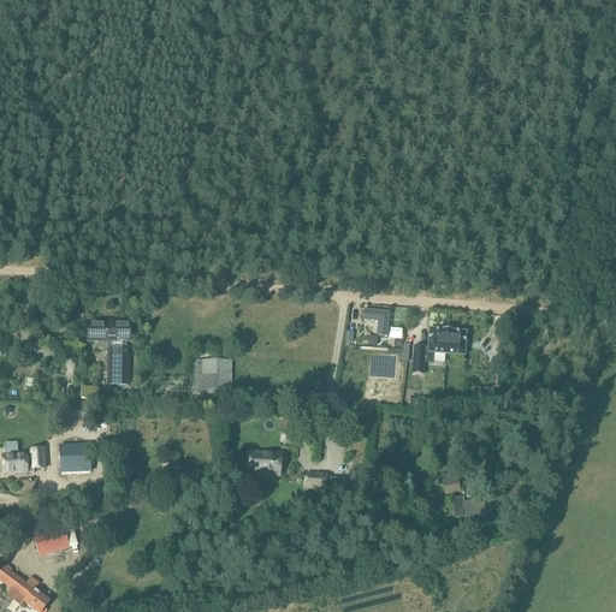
[(363,308),(363,318),(378,318),(378,333),(386,333),(388,309),(363,308)]
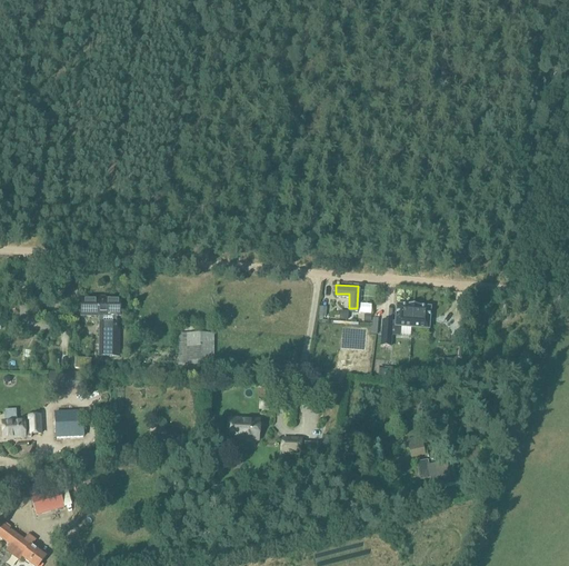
[(116,320),(116,314),(120,314),(120,297),(105,297),(105,295),(81,295),(80,314),(99,314),(100,320),(103,320),(102,354),(119,354),(119,327),(117,327),(117,320),(116,320)]
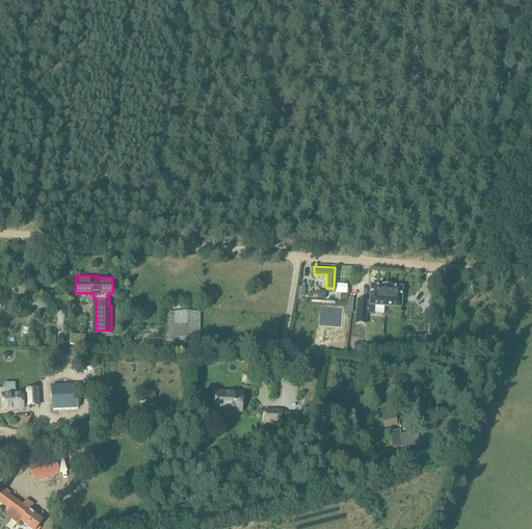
[(357,296),(355,320),(365,321),(367,301),(386,302),(388,283),(370,281),(369,297),(357,296)]
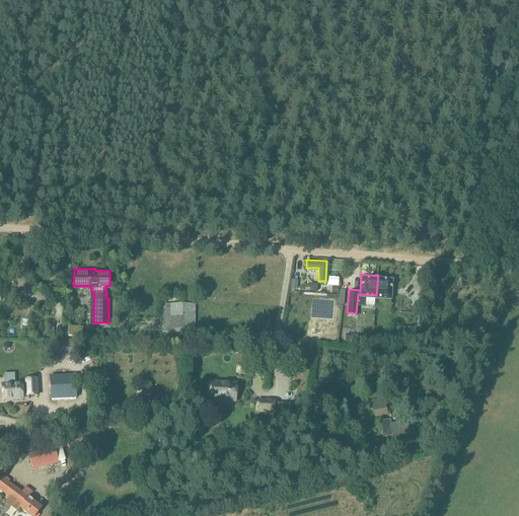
[(392,277),(378,276),(376,295),(391,296),(392,277)]
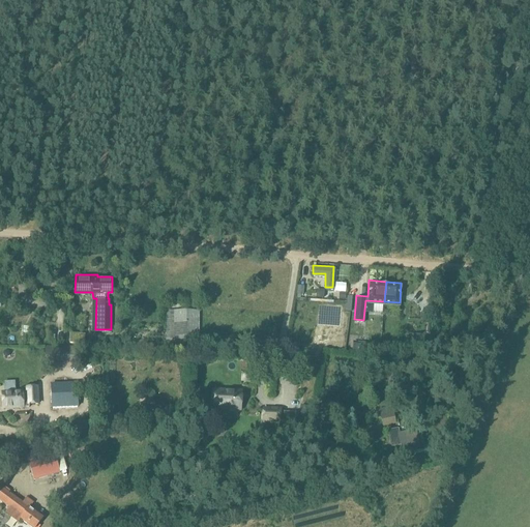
[(185,338),(196,338),(197,338),(199,338),(199,309),(166,308),(166,338),(175,338),(185,338)]
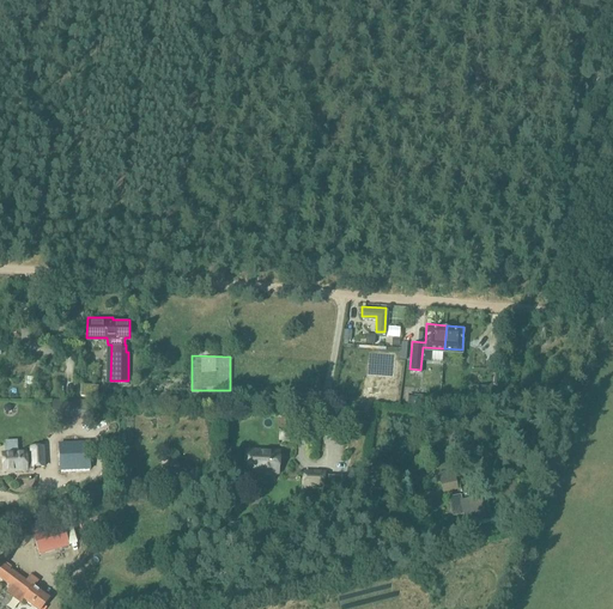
[(431,358),(430,367),(439,369),(441,359),(431,358)]
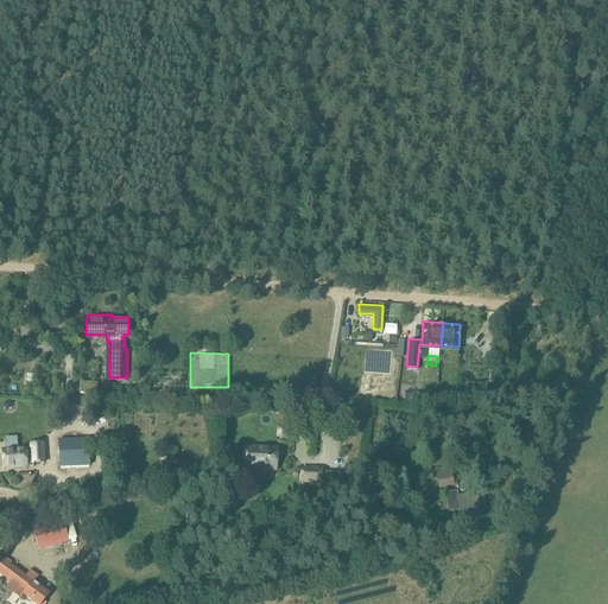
[(29,367),(33,375),(40,370),(35,363),(29,367)]
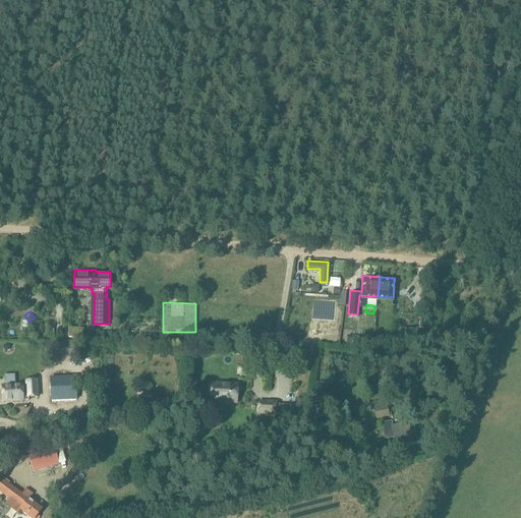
[(18,326),(24,322),(21,317),(15,321),(18,326)]
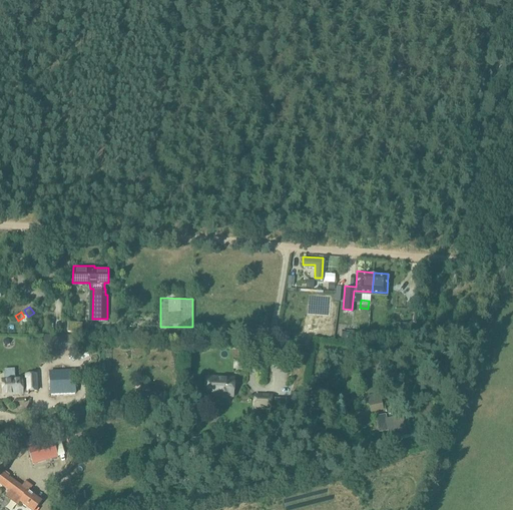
[(82,321),(65,320),(65,332),(81,333),(82,321)]
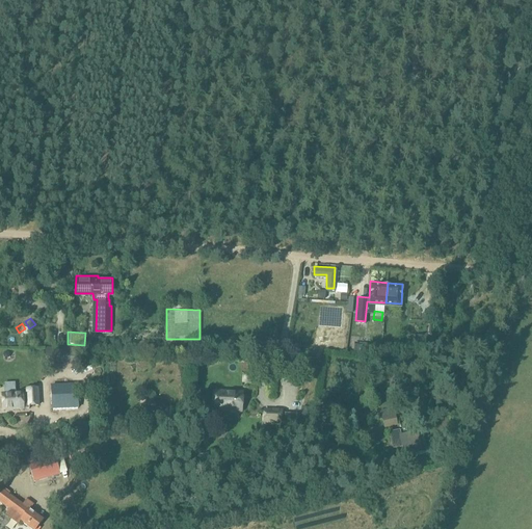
[(416,333),(414,346),(425,347),(427,335),(416,333)]
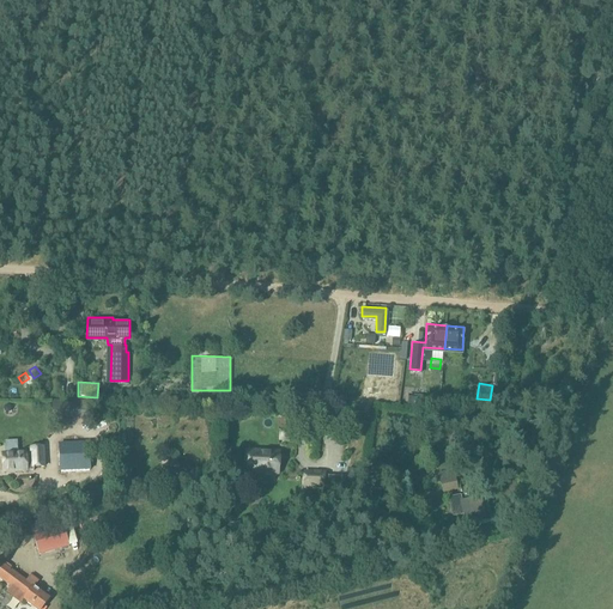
[(202,390),(202,400),(226,402),(228,390),(226,390),(214,390),(202,390)]
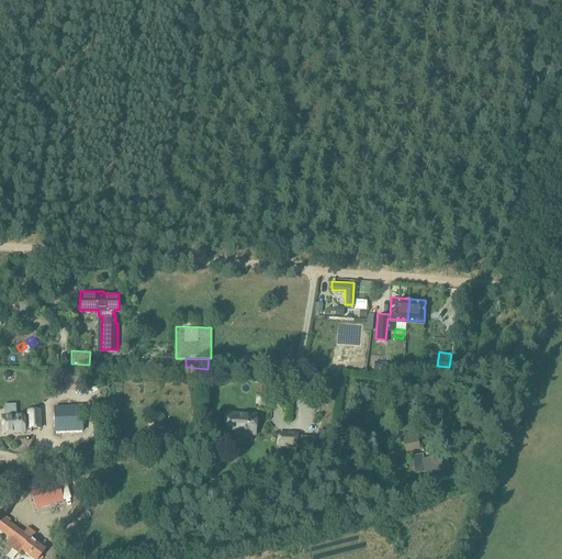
[(374,369),(374,370),(386,371),(386,370),(388,361),(380,360),(374,359),(374,369)]
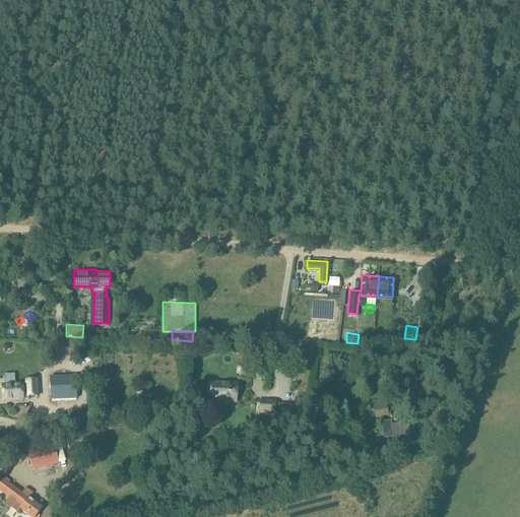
[(53,352),(53,337),(45,337),(44,352),(53,352)]
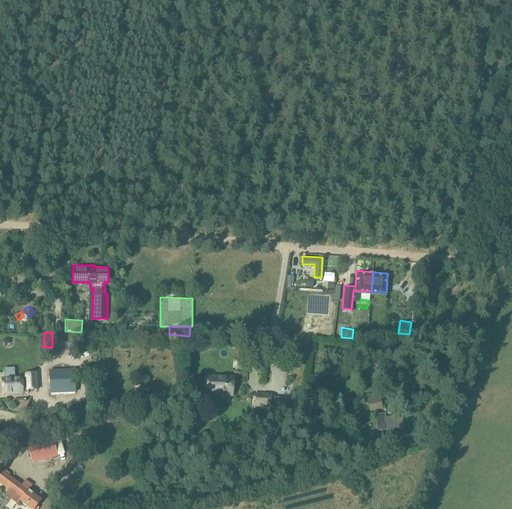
[(62,366),(63,354),(53,354),(53,366),(62,366)]
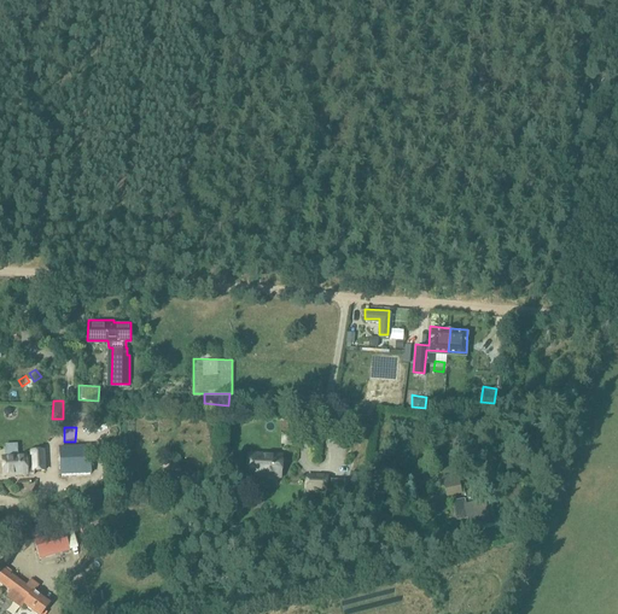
[(89,443),(59,444),(60,473),(91,472),(89,443)]
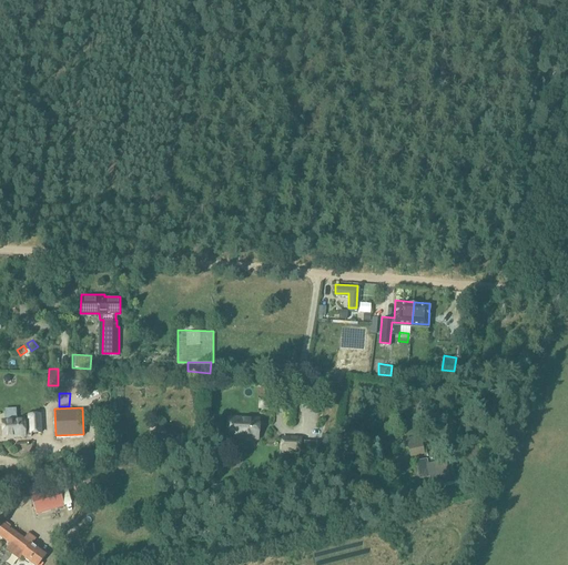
[(28,417),(1,420),(1,434),(28,433),(28,431),(40,431),(39,411),(28,412),(28,417)]
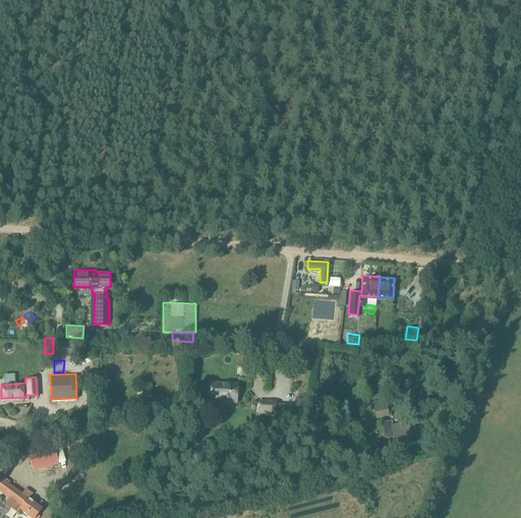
[(230,404),(232,403),(232,400),(235,400),(237,382),(210,381),(209,399),(222,400),(222,402),(224,403),(230,404)]
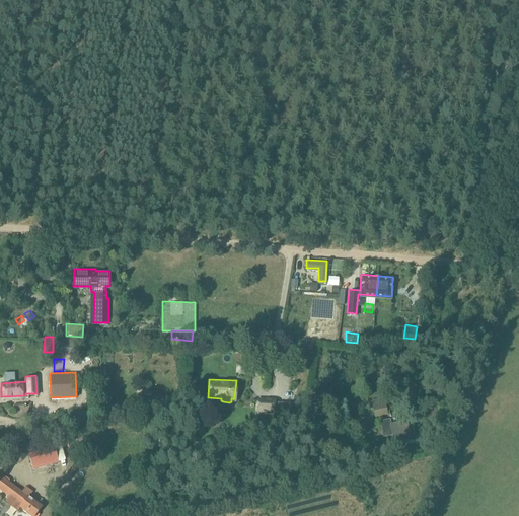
[(294,395),(292,406),(292,407),(301,408),(303,396),(294,395)]
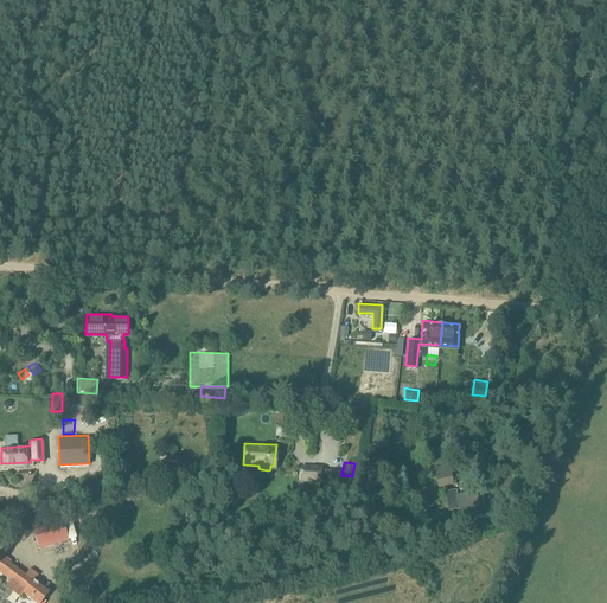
[(308,463),(308,480),(319,481),(320,468),(320,464),(308,463)]
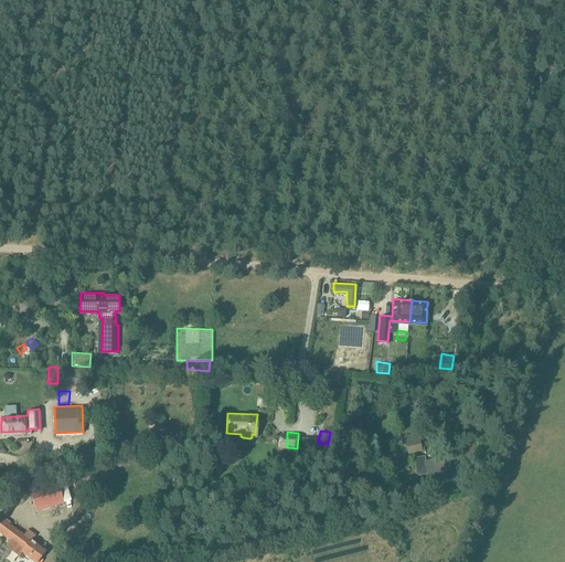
[(424,449),(420,434),(404,437),(407,453),(424,449)]
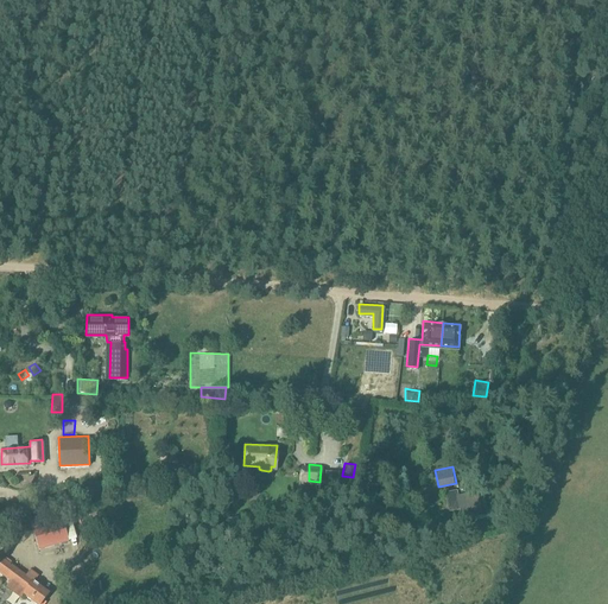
[(339,475),(339,485),(350,485),(353,477),(342,476),(339,475)]
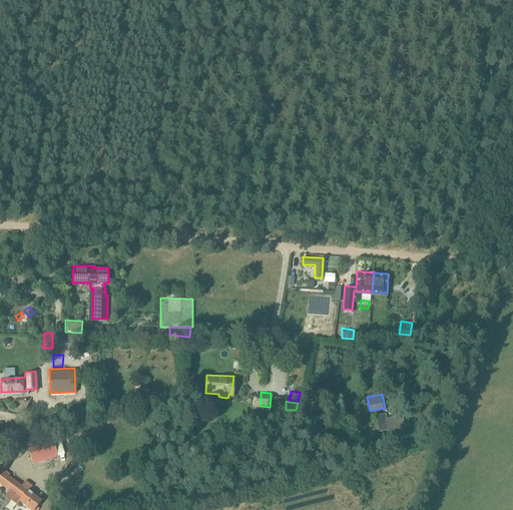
[(376,414),(379,430),(392,428),(394,437),(403,435),(401,426),(405,425),(403,413),(387,416),(386,412),(376,414)]
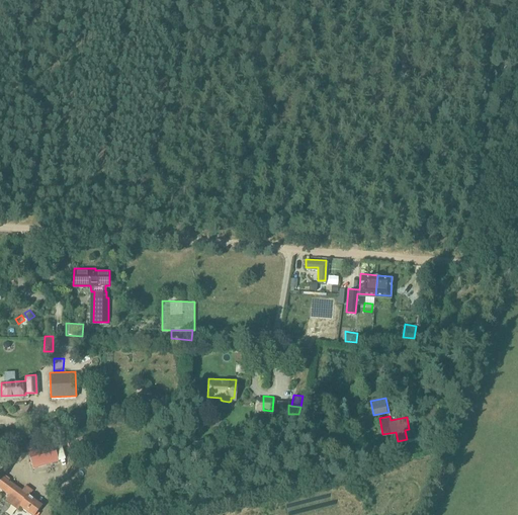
[(57,456),(52,441),(27,448),(32,463),(57,456)]
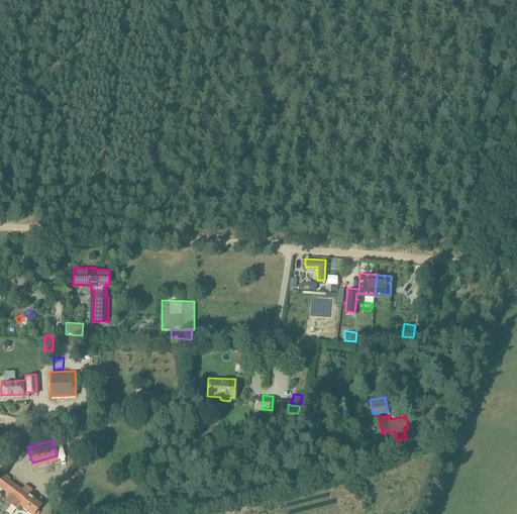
[(31,473),(57,465),(55,456),(28,465),(31,473)]
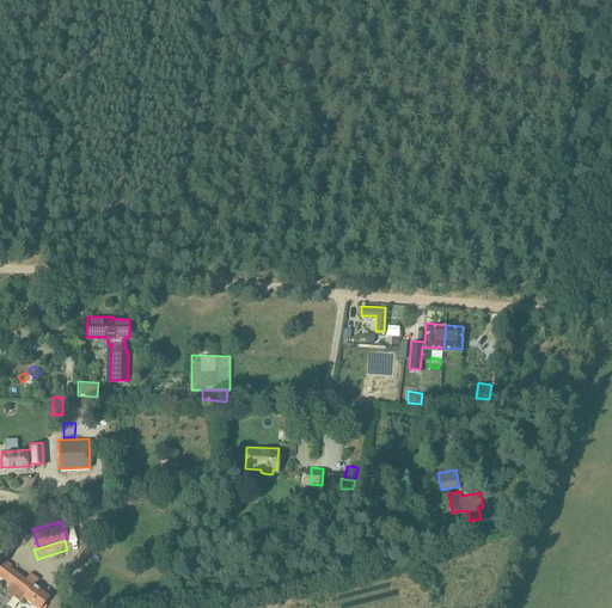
[(2,560),(1,559),(0,560),(0,573),(11,583),(6,588),(20,599),(23,596),(38,607),(48,595),(34,584),(34,583),(38,577),(29,570),(24,576),(10,565),(11,563),(5,558),(2,560)]
